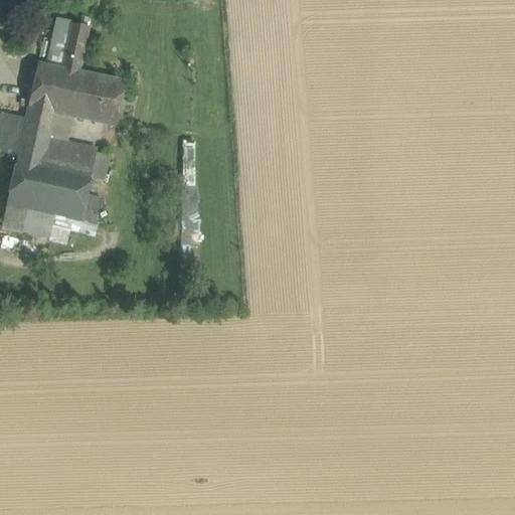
[(62,66),(71,22),(57,19),(48,64),(62,66)]
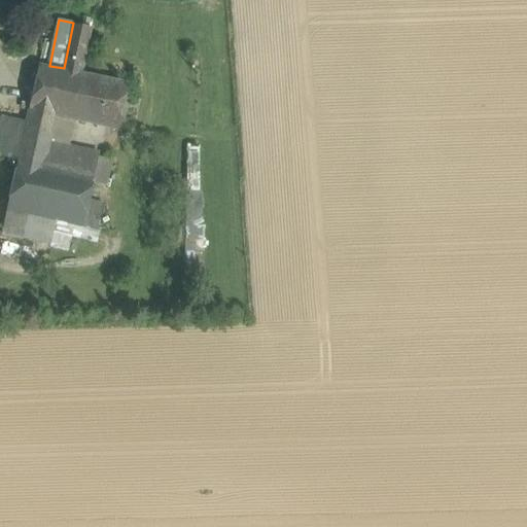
[(91,26),(73,23),(64,68),(81,72),(91,26)]
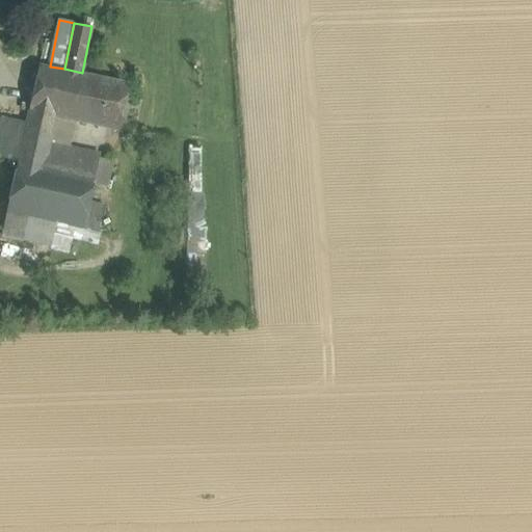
[(50,67),(40,64),(24,137),(51,142),(57,115),(72,118),(82,73),(64,69),(50,67)]
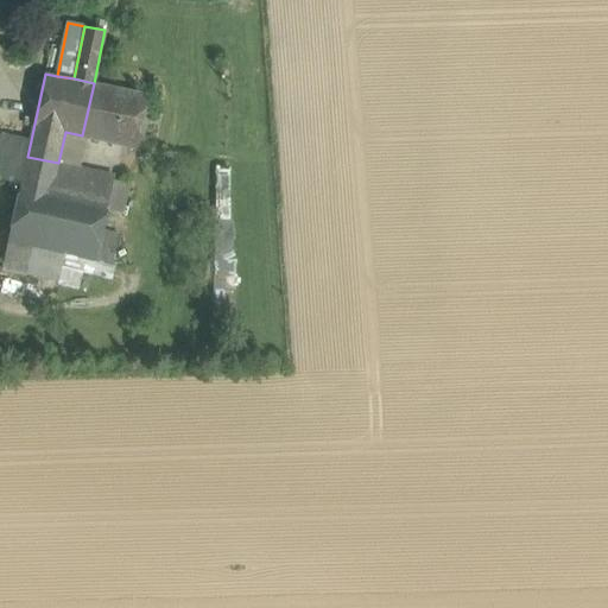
[(149,94),(94,83),(82,135),(137,147),(149,94)]
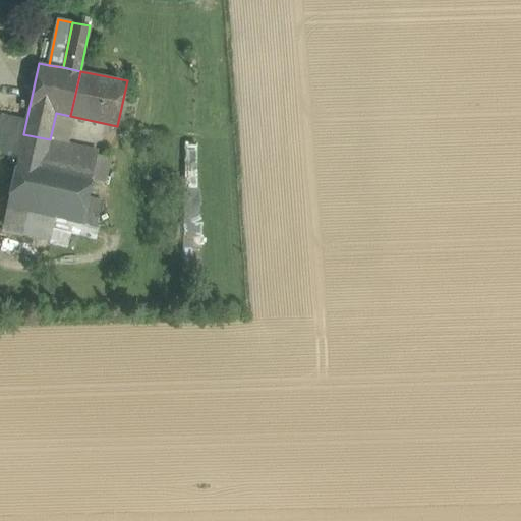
[(50,139),(23,134),(19,156),(39,160),(41,150),(48,152),(50,139)]
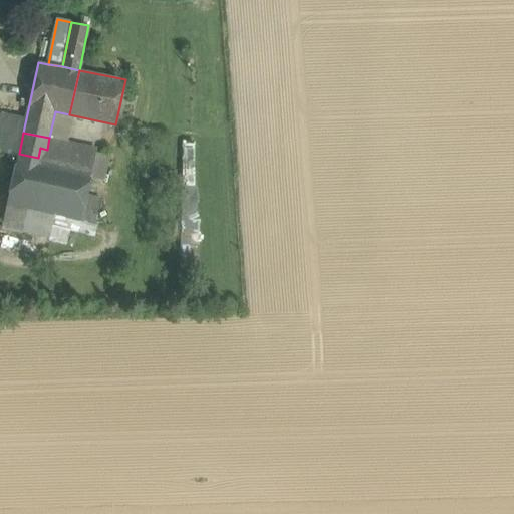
[(82,145),(49,138),(47,150),(40,148),(38,158),(77,166),(82,145)]
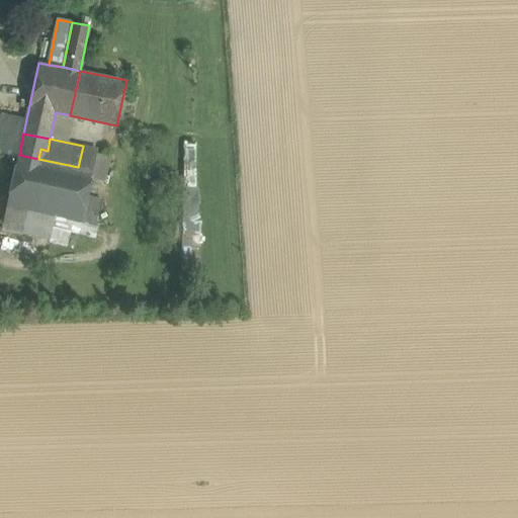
[(98,149),(83,146),(78,167),(94,171),(97,152),(98,149)]
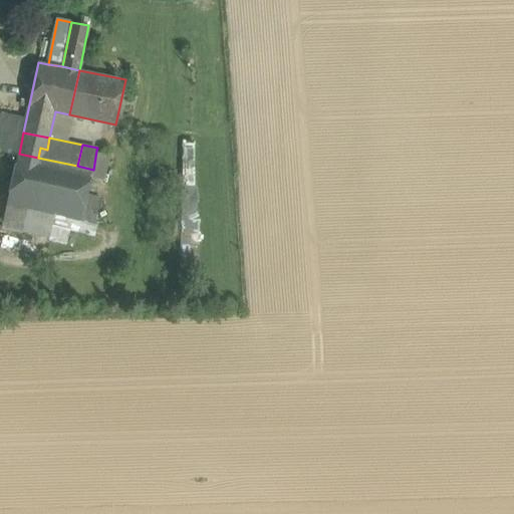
[(110,154),(96,151),(93,170),(91,177),(104,179),(110,154)]
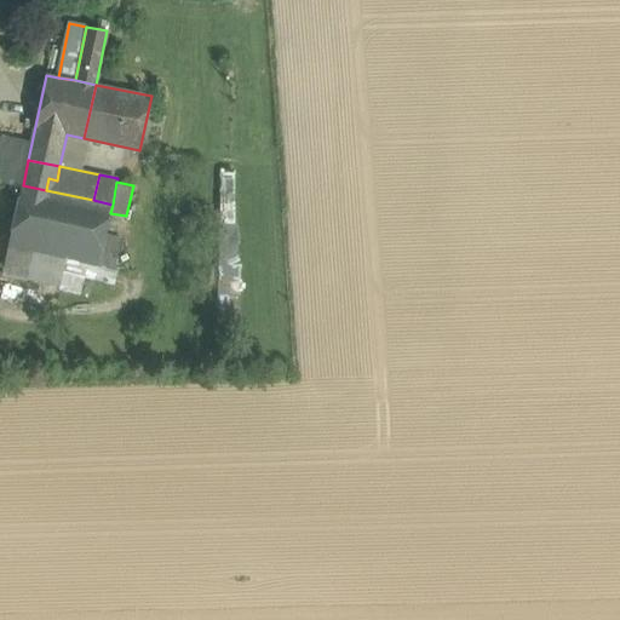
[(46,190),(23,185),(10,245),(73,258),(99,264),(107,233),(110,213),(113,205),(93,200),(46,190)]
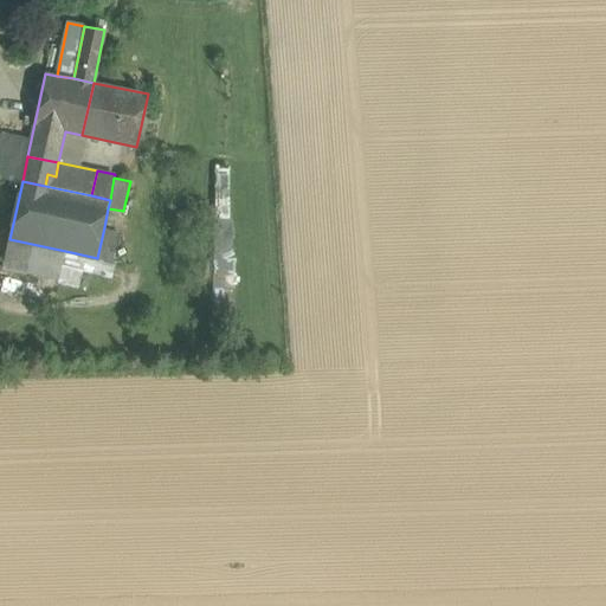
[(120,230),(104,227),(97,258),(113,260),(120,230)]
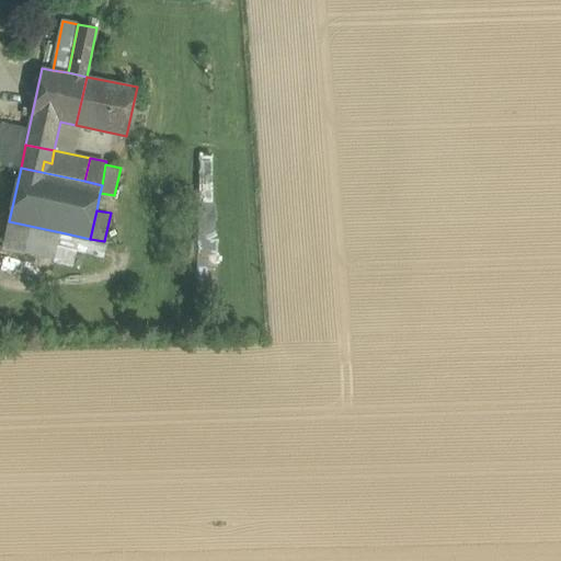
[(66,233),(9,221),(4,242),(60,254),(66,233)]
